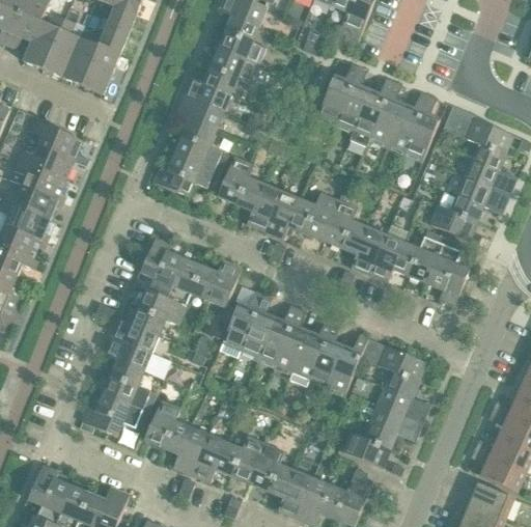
[(0,40),(7,44),(25,0),(2,0),(0,5),(0,27),(5,30),(4,33),(0,31),(0,40)]
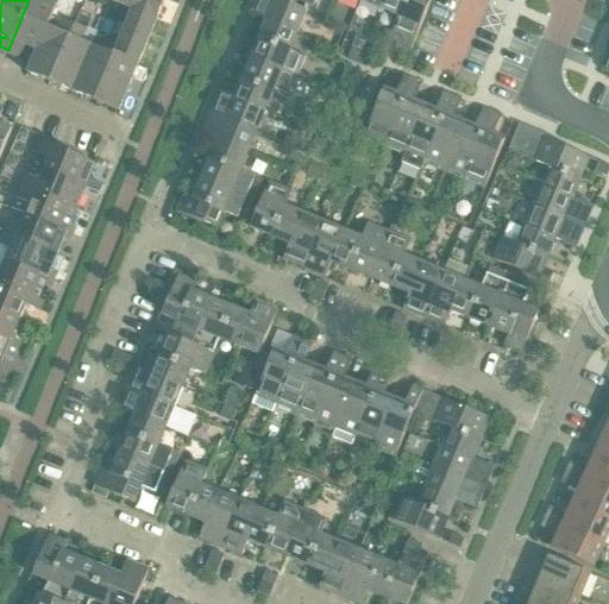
[(46,24),(56,1),(54,0),(29,0),(8,50),(19,55),(23,46),(19,44),(20,41),(36,46),(37,46),(46,24)]
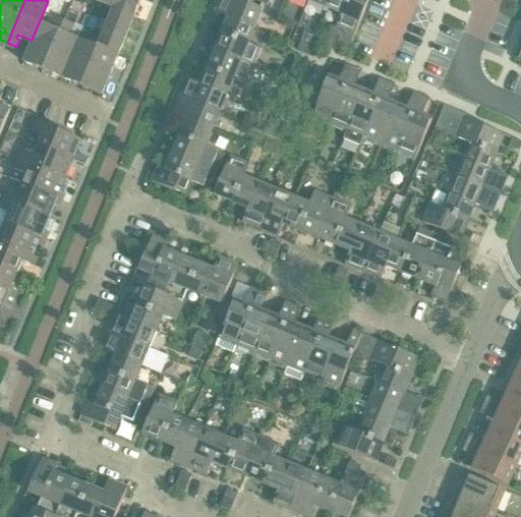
[(133,14),(138,0),(99,0),(112,5),(133,14)]
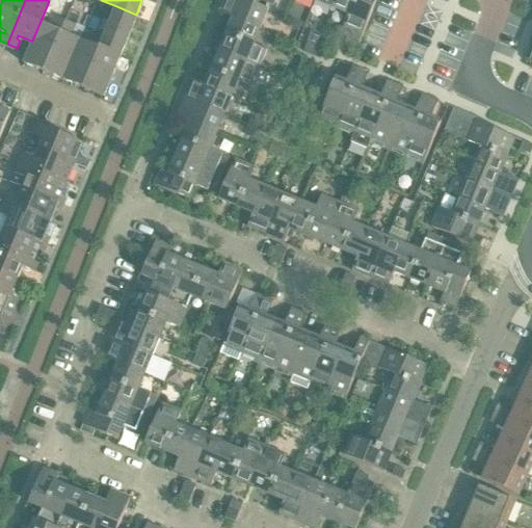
[(260,24),(267,7),(249,0),(222,0),(219,9),(232,16),(225,30),(239,36),(245,21),(263,28),(264,26),(260,24)]
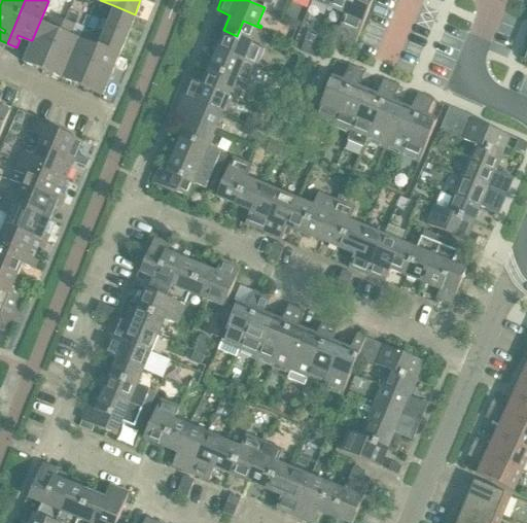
[(316,0),(327,4),(325,7),(327,8),(330,0),(316,0)]
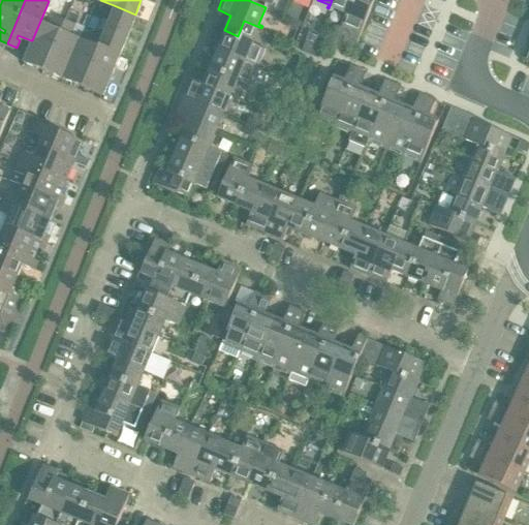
[(354,43),(372,0),(332,0),(329,8),(332,9),(333,6),(345,11),(337,31),(345,34),(343,38),(354,43)]
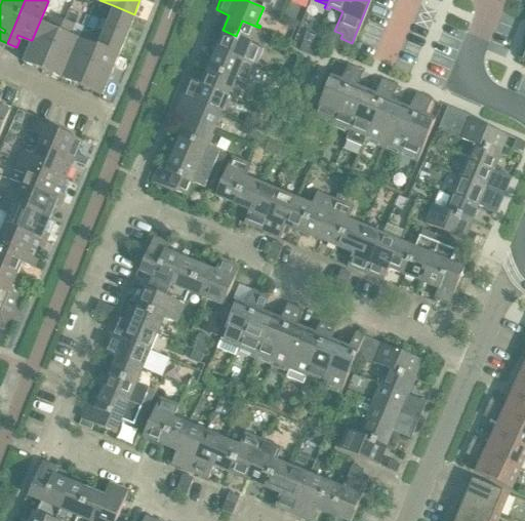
[(118,53),(134,14),(113,5),(96,44),(118,53)]
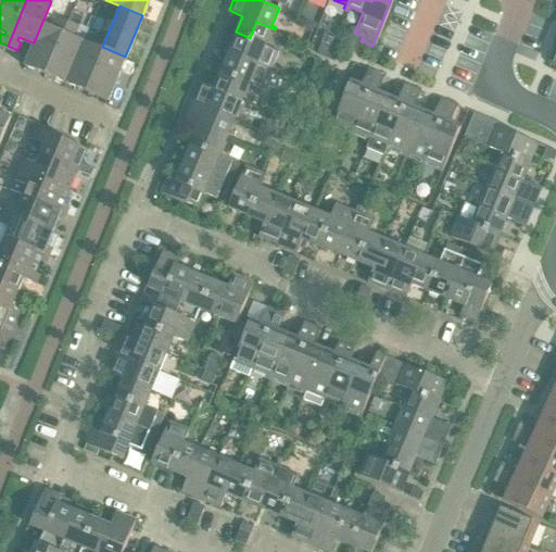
[(46,72),(68,19),(58,14),(54,22),(58,24),(57,27),(42,22),(34,42),(33,42),(24,63),(46,72)]
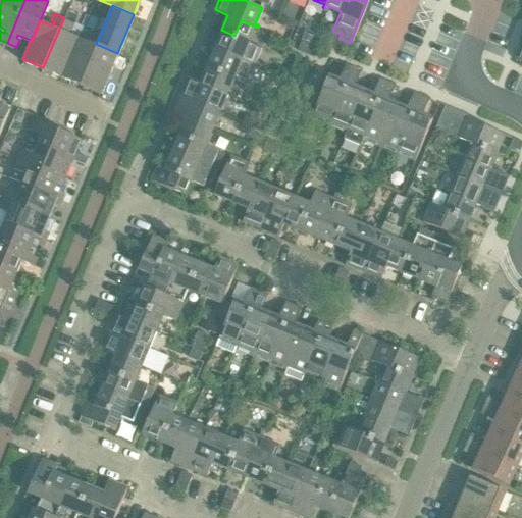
[(61,75),(77,37),(65,31),(66,28),(70,29),(73,21),(64,17),(43,67),(61,75)]
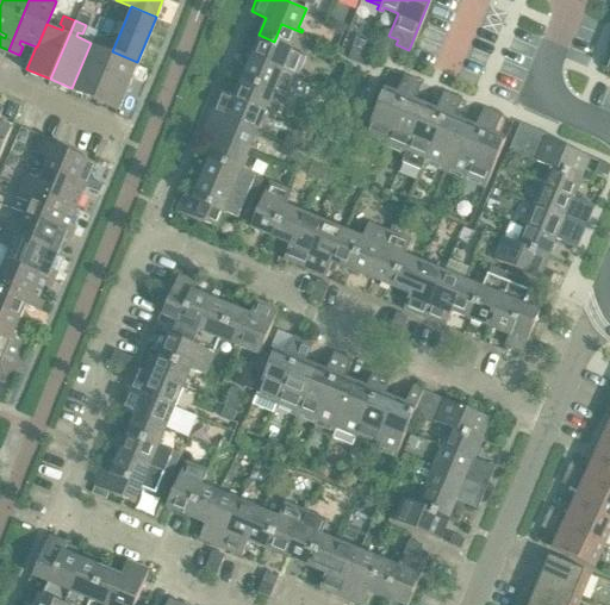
[(305,54),(291,48),(296,33),(300,36),(302,32),(281,24),(274,42),(259,35),(250,56),(296,75),(305,54)]
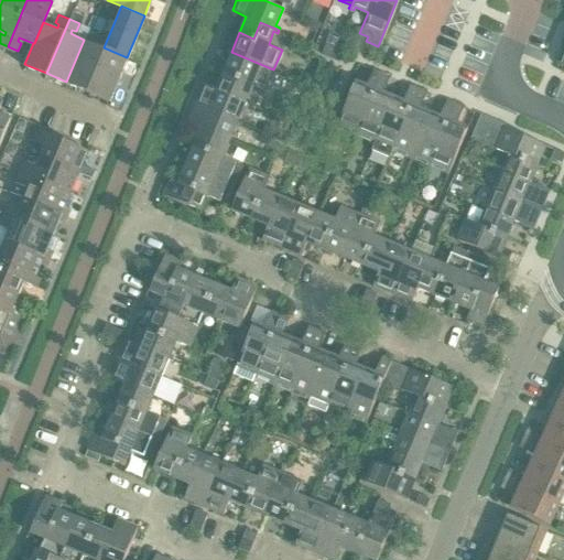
[(86,89),(104,47),(84,40),(66,82),(86,89)]
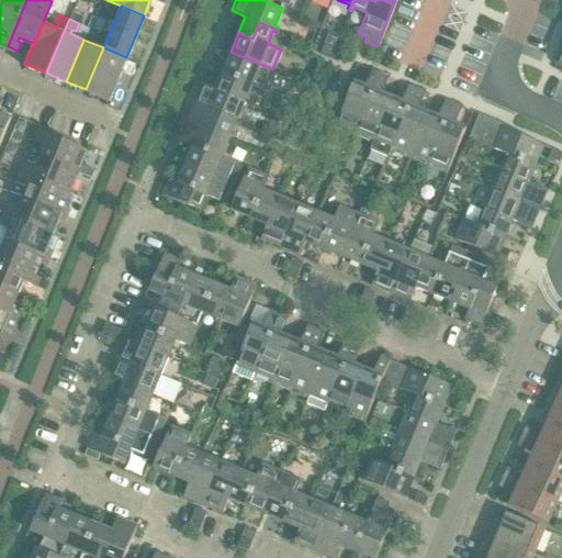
[(329,55),(334,44),(325,41),(321,49),(321,52),(329,55)]
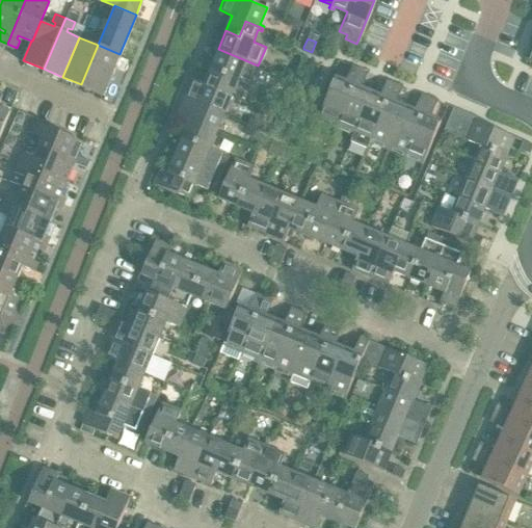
[(322,51),(324,46),(316,42),(312,52),(320,56),(322,51)]
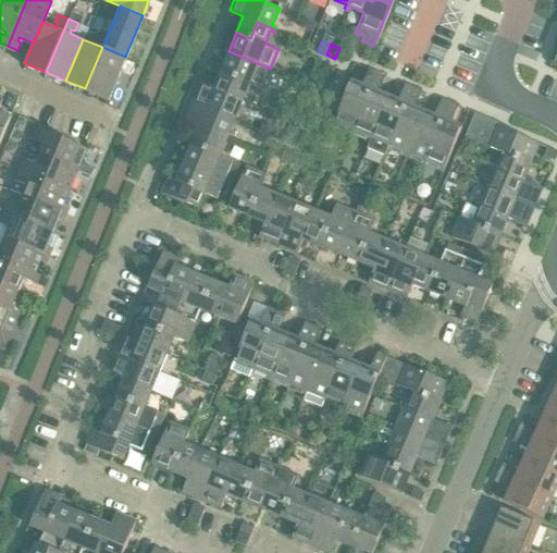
[(108,98),(125,57),(102,47),(85,88),(108,98)]
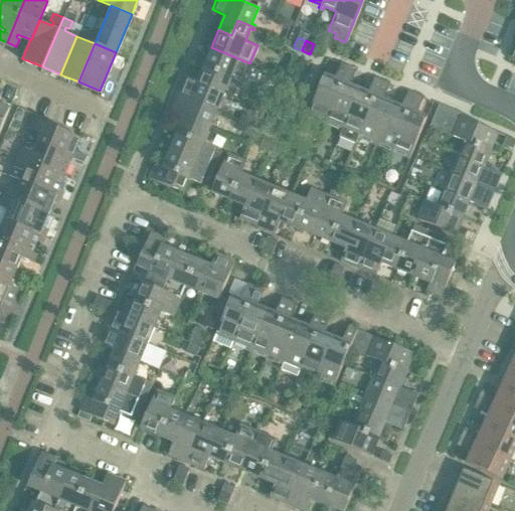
[(249,63),(211,47),(204,64),(217,70),(211,84),(227,92),(228,90),(225,88),(230,75),(242,80),(249,63)]
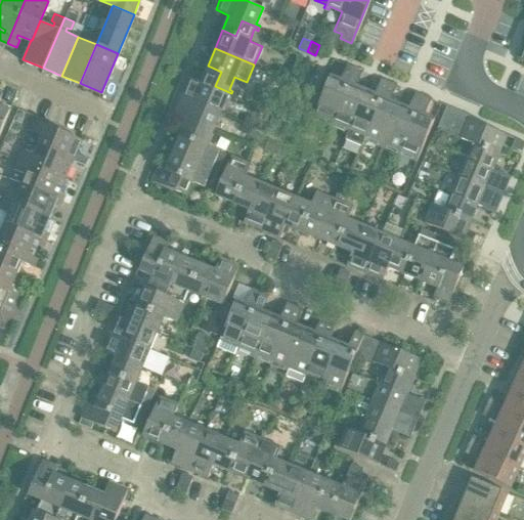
[(332,120),(354,66),(347,62),(342,74),(346,76),(344,80),(330,74),(313,113),(332,120)]
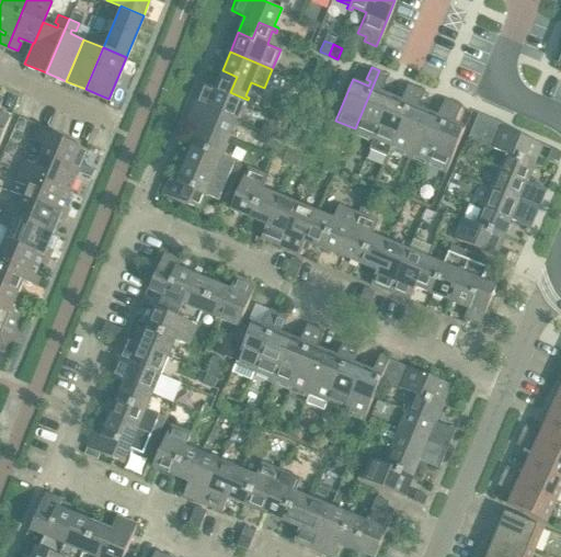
[(237,77),(222,70),(216,87),(202,81),(194,101),(236,118),(243,101),(247,103),(248,100),(230,92),(237,77)]
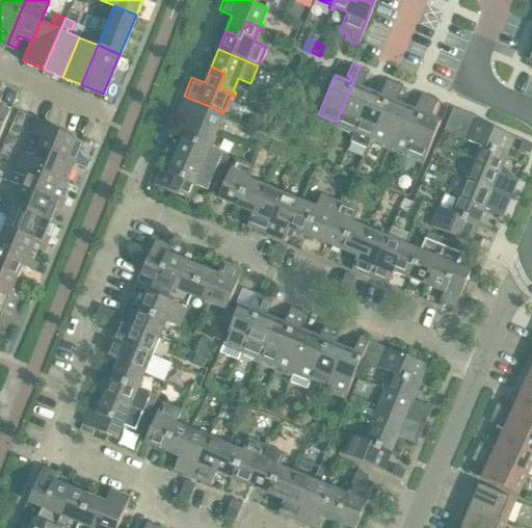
[(354,130),(371,89),(356,84),(358,80),(363,81),(368,70),(360,67),(337,122),(354,130)]
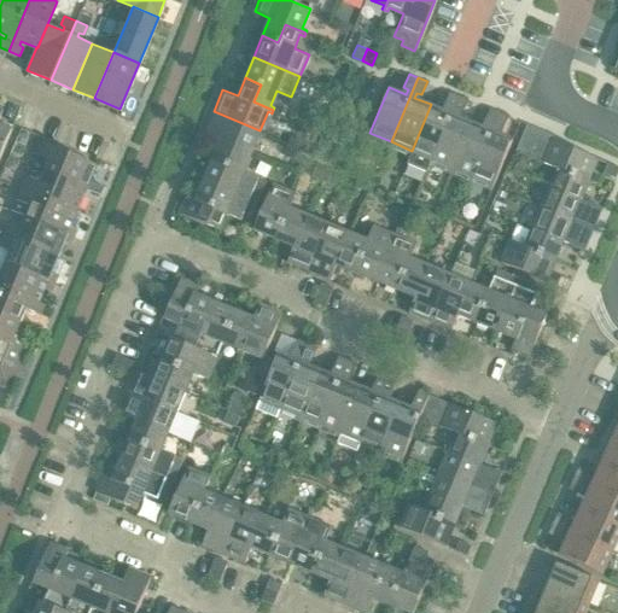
[(431,158),(459,94),(449,91),(443,104),(448,106),(447,111),(431,104),(412,151),(431,158)]
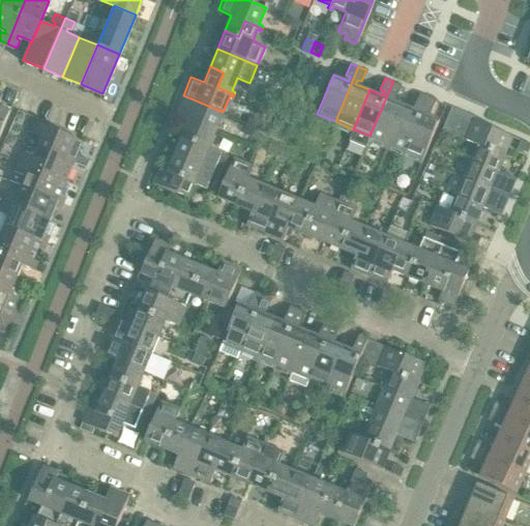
[(386,143),(403,104),(389,97),(391,94),(395,95),(401,84),(393,81),(370,136),(386,143)]
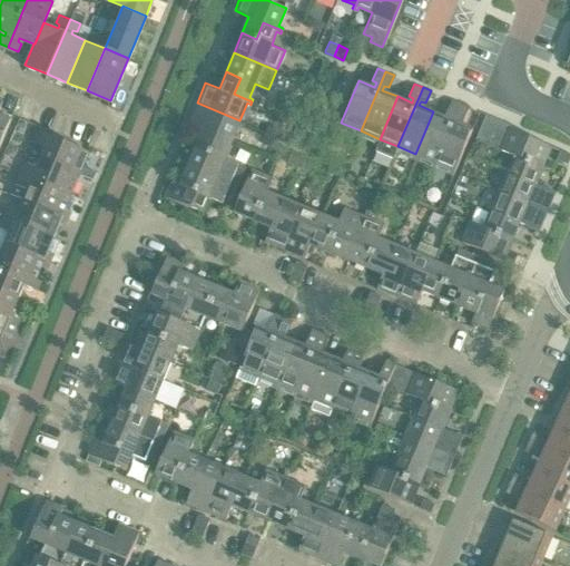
[(0,142),(10,117),(0,113),(0,103),(2,99),(0,97),(0,142)]
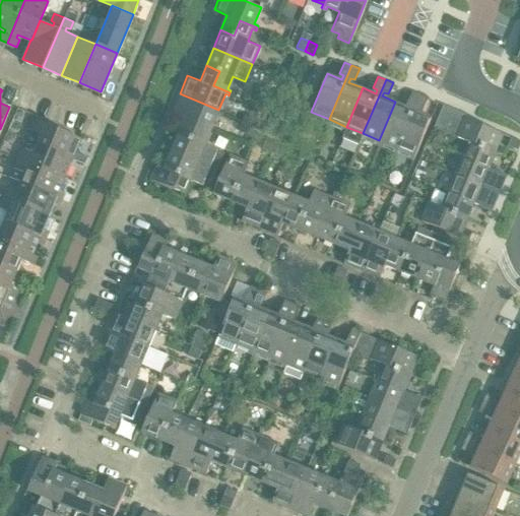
[(396,147),(419,93),(411,90),(406,101),(410,104),(409,108),(395,102),(379,140),(396,147)]
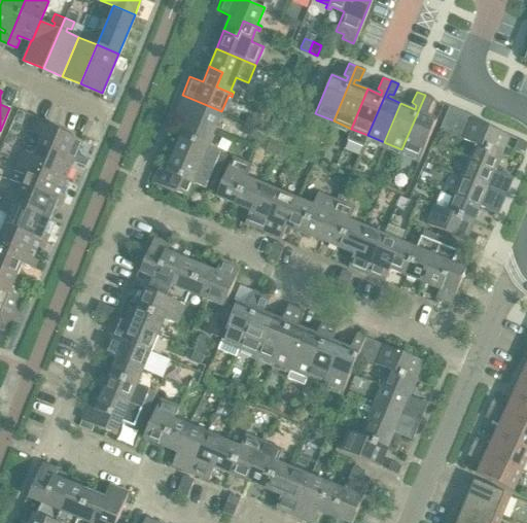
[(214,128),(221,111),(182,95),(174,113),(187,118),(180,134),(194,139),(201,125),(217,132),(218,129),(214,128)]
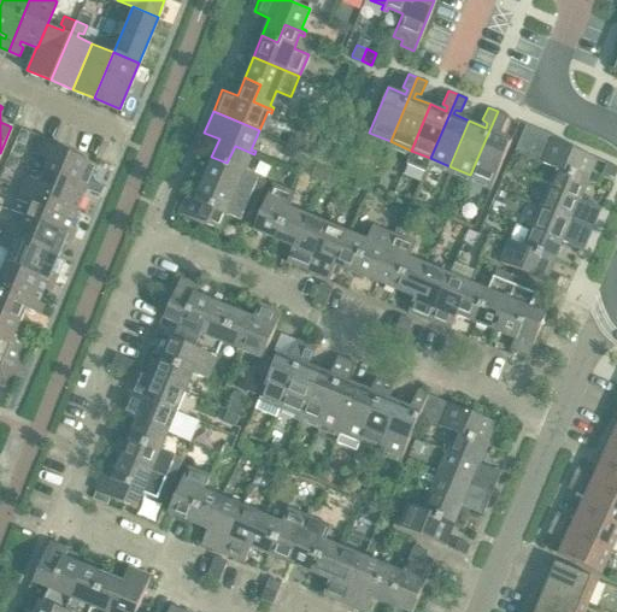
[(492,183),(511,137),(494,130),(495,127),(501,128),(506,115),(498,111),(470,175),(492,183)]
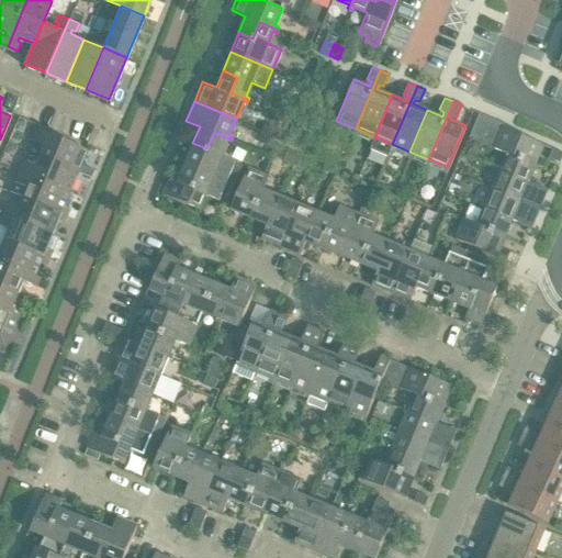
[(481,141),(491,116),(479,111),(469,135),(481,141)]
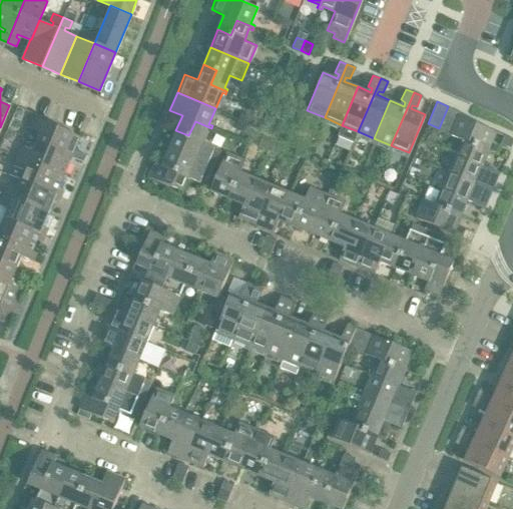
[(450,132),(458,114),(459,110),(448,106),(439,128),(450,132)]
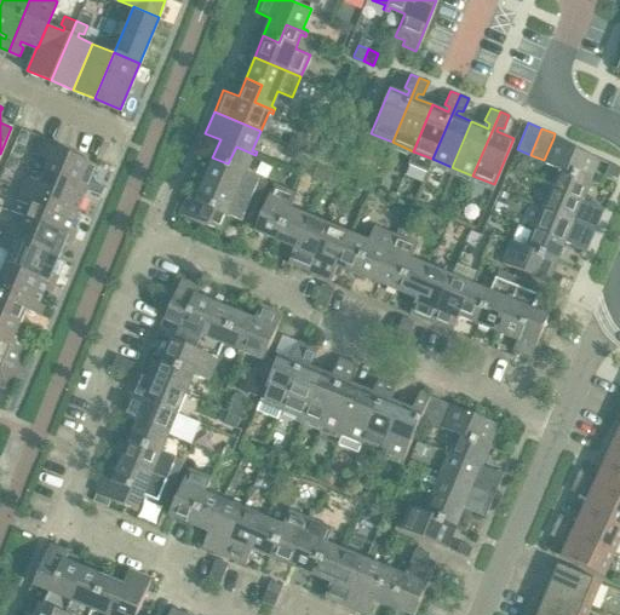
[(300,148),(304,137),(292,132),(288,143),(300,148)]
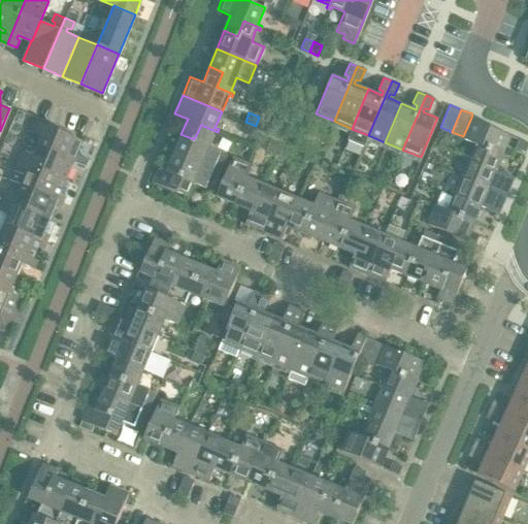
[(502,153),(510,134),(471,118),(463,136),(475,141),(470,154),(466,153),(465,155),(483,162),(489,146),(502,153)]
